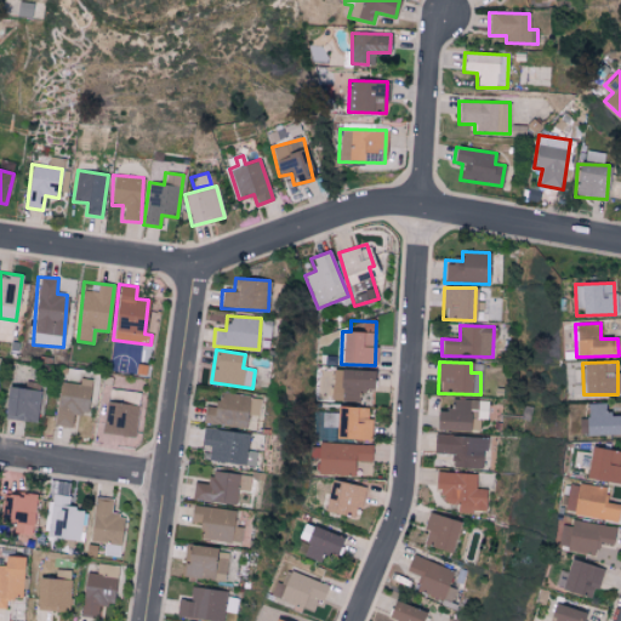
[(355,391),(371,391),(372,371),(334,370),(332,380),(341,380),(341,400),(355,402),(355,391)]
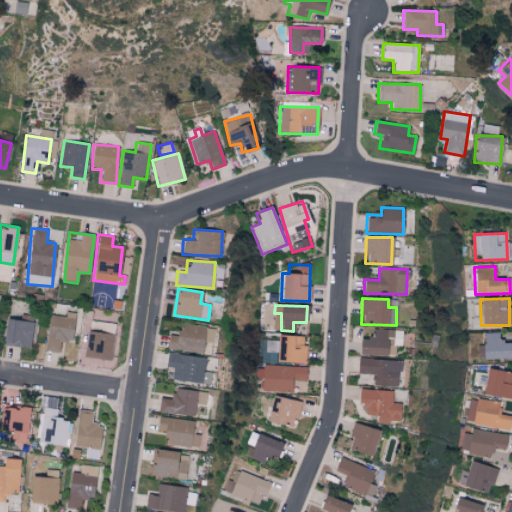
[(58,353),(60,340),(71,342),(75,313),(65,312),(65,317),(49,314),(44,350),(58,353)]
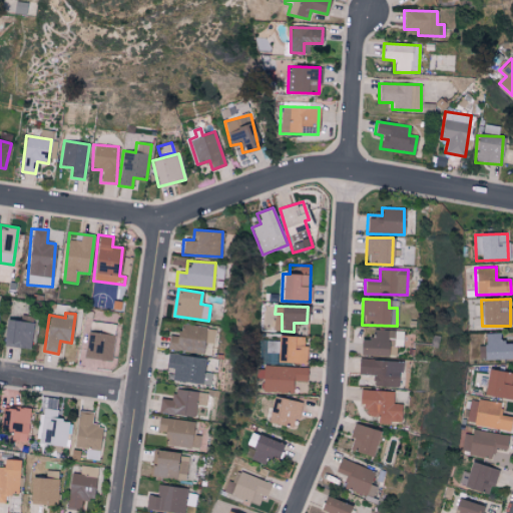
[(3,345),(29,350),(34,324),(8,319),(3,345)]
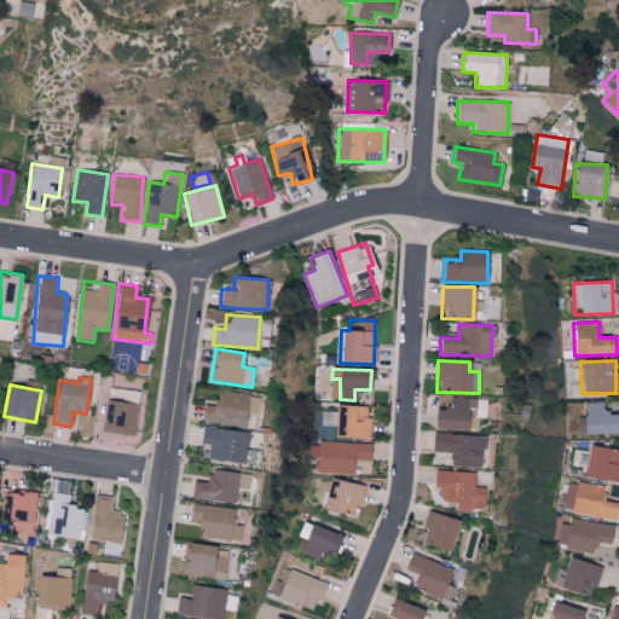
[(201,421),(243,429),(249,395),(219,389),(215,406),(204,404),(201,421)]
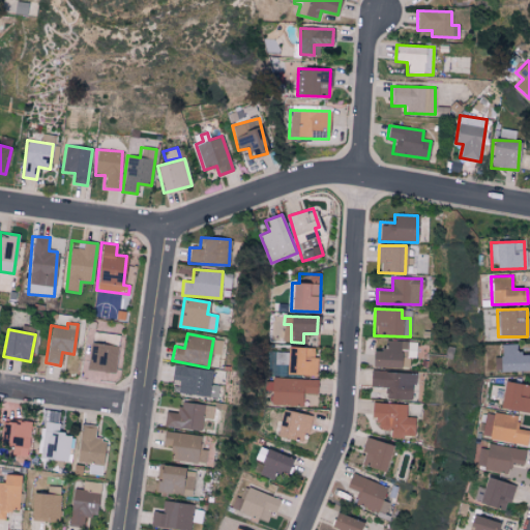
[(409,369),(409,358),(416,358),(416,342),(385,341),(385,350),(372,350),(371,367),(409,369)]
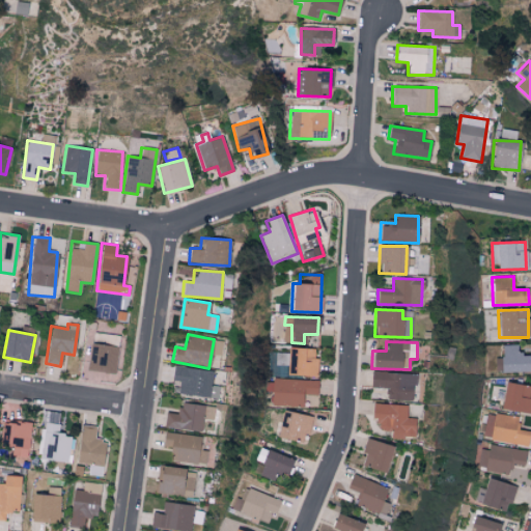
[(87,370),(115,373),(118,346),(90,343),(87,370)]
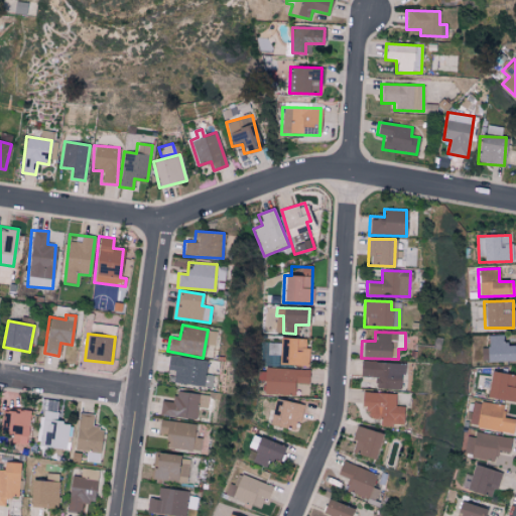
[(503,335),(486,336),(487,362),(513,361),(513,345),(503,345),(503,335)]
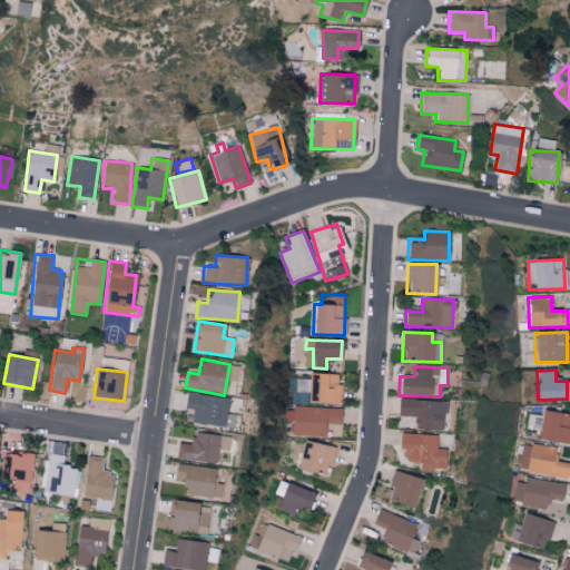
[(307,403),(341,404),(342,384),(337,384),(337,374),(308,373),(307,403)]
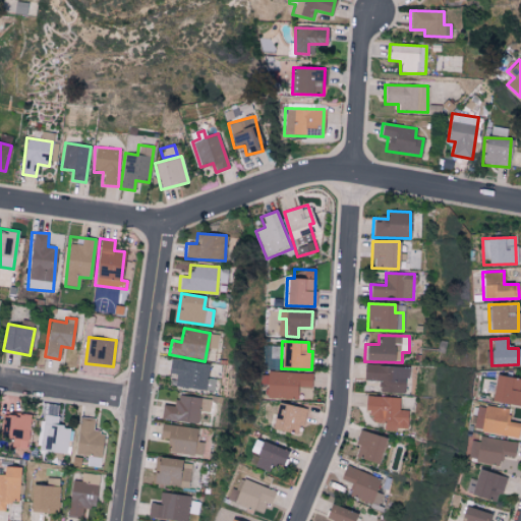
[(209,364),(170,359),(168,373),(177,374),(175,387),(213,392),(214,379),(207,378),(209,364)]
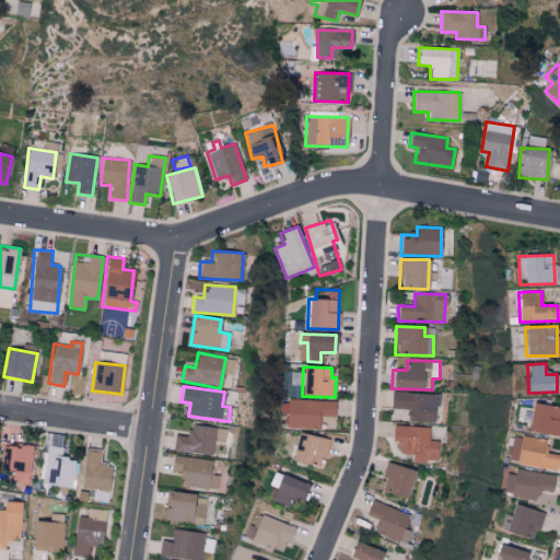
[(436,395),(392,393),(391,408),(407,409),(406,421),(435,422),(436,395)]
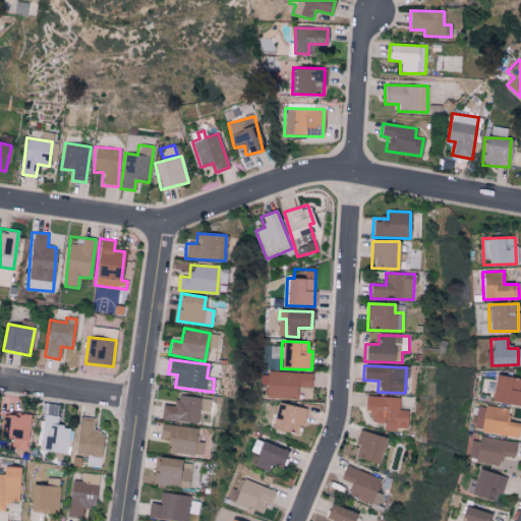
[(311,373),(268,371),(267,398),(297,399),(297,387),(311,388),(311,373)]
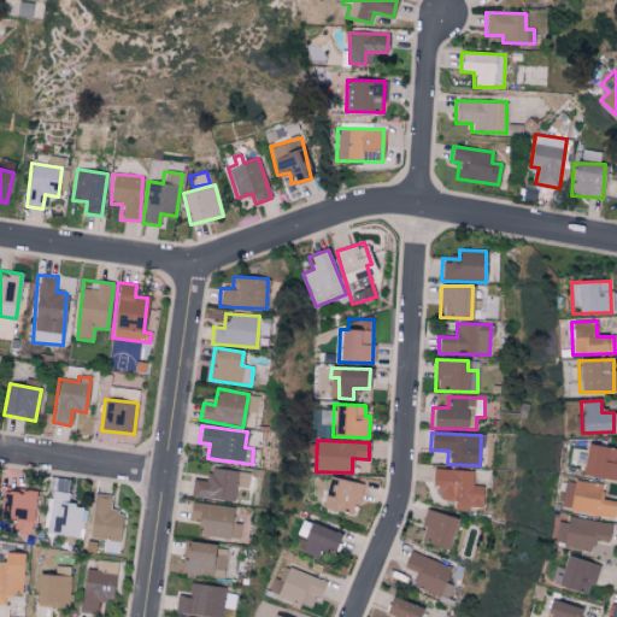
[(616,459),(616,450),(587,445),(581,475),(613,481),(616,459)]
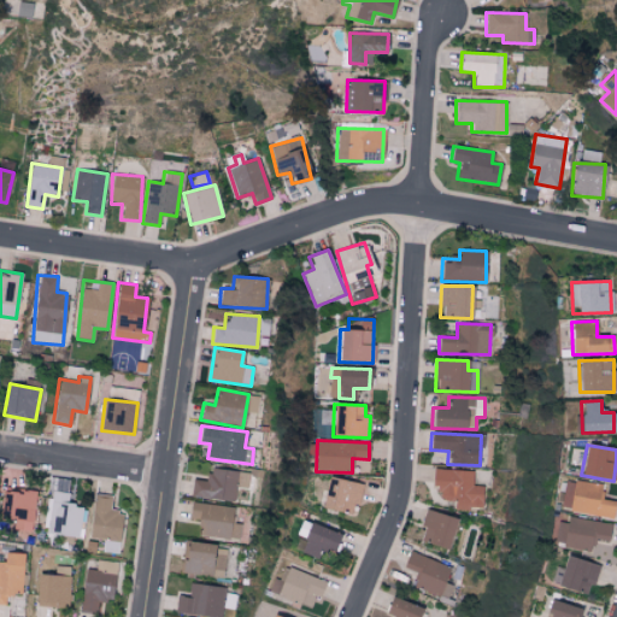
[(248,472),(209,468),(207,481),(192,479),(189,497),(235,501),(236,486),(247,487),(248,472)]
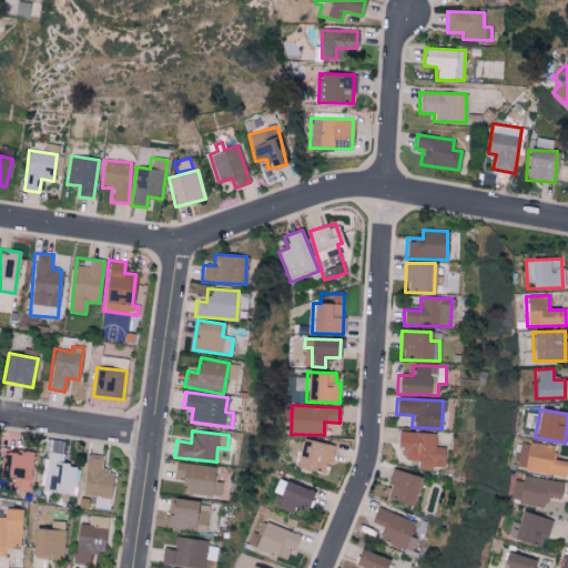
[(443,467),(444,447),(434,447),(435,434),(398,432),(397,449),(406,450),(405,460),(418,462),(418,470),(432,470),(432,466),(443,467)]
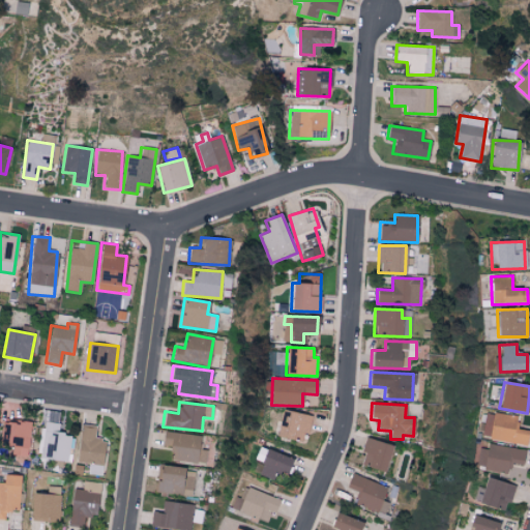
[(305,443),(312,417),(283,410),(275,436),(305,443)]
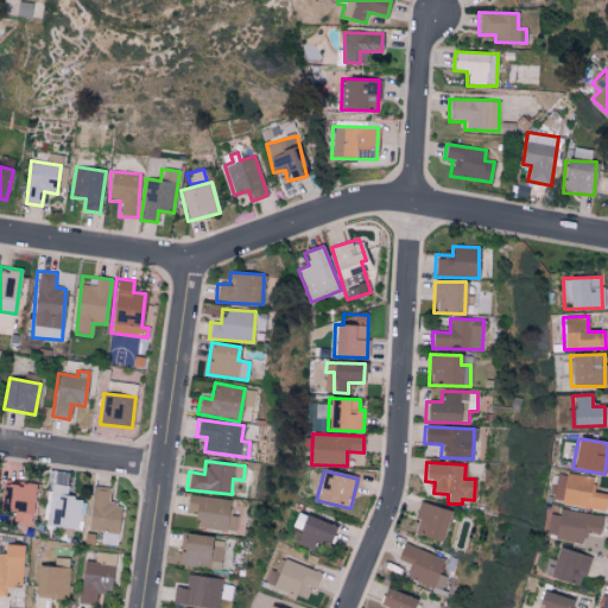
[(557,473),(553,504),(603,508),(606,494),(591,492),(593,477),(557,473)]
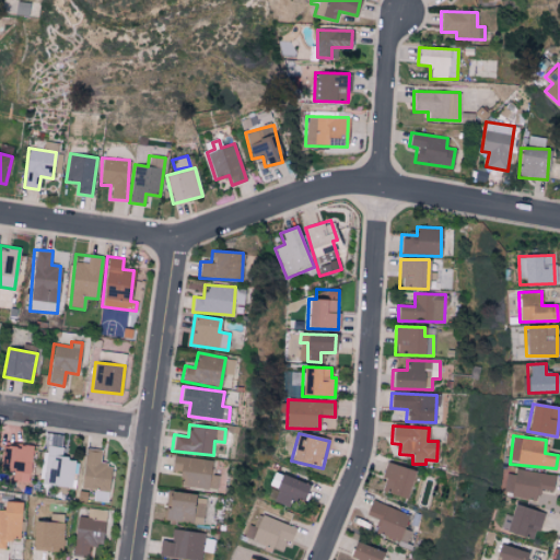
[(32,447),(2,445),(0,471),(14,473),(13,481),(28,482),(32,447)]
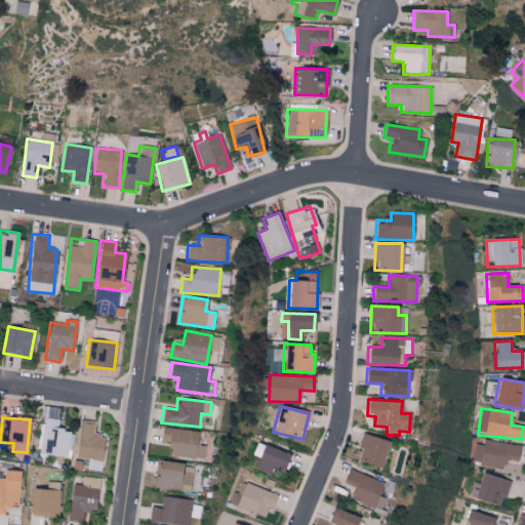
[(59,419),(44,418),(41,454),(70,456),(72,432),(58,431),(59,419)]
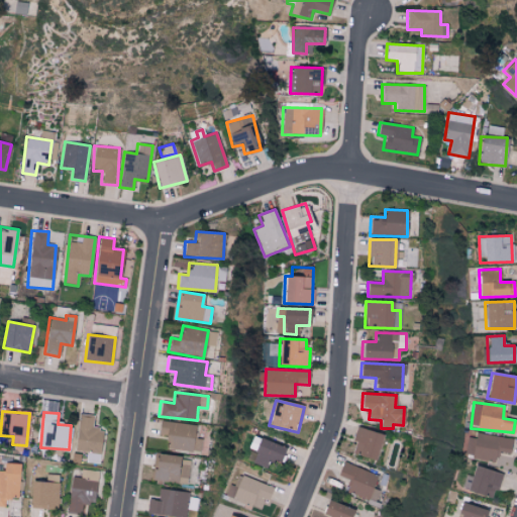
[(93,416),(80,414),(76,451),(87,452),(86,461),(98,463),(102,429),(92,428),(93,416)]
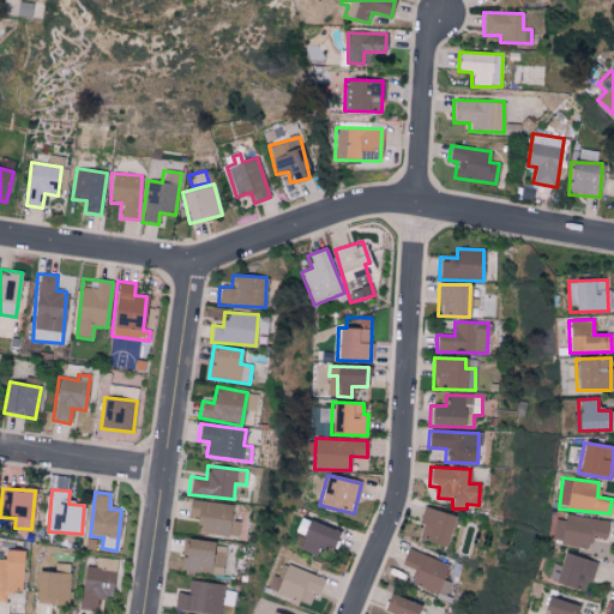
[(239,522),(229,519),(232,506),(190,499),(187,516),(199,518),(197,531),(236,539),(239,522)]
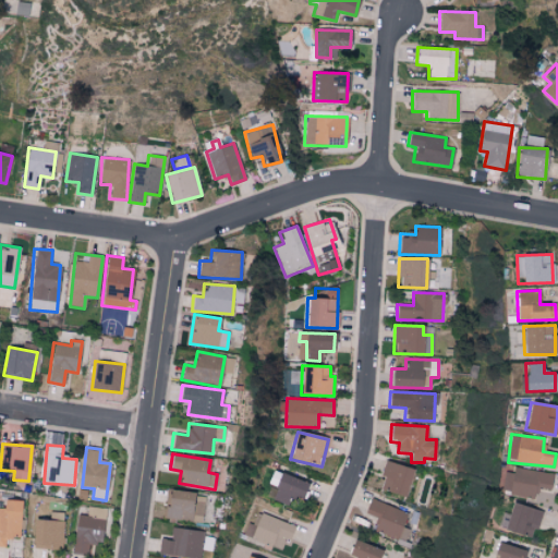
[(404,497),(413,470),(386,461),(377,488),(404,497)]
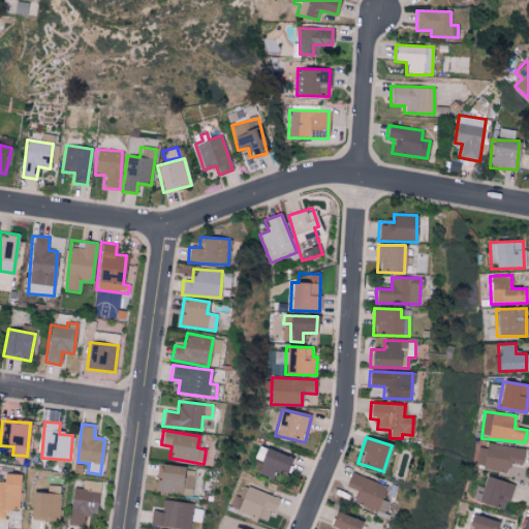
[(478,443),(475,467),(508,472),(509,463),(522,465),(524,449),(478,443)]
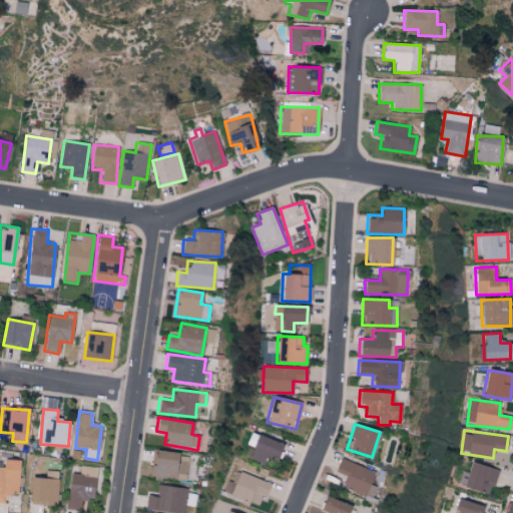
[(267,456),(278,459),(282,442),(248,434),(245,446),(253,448),(249,461),(265,464),(267,456)]
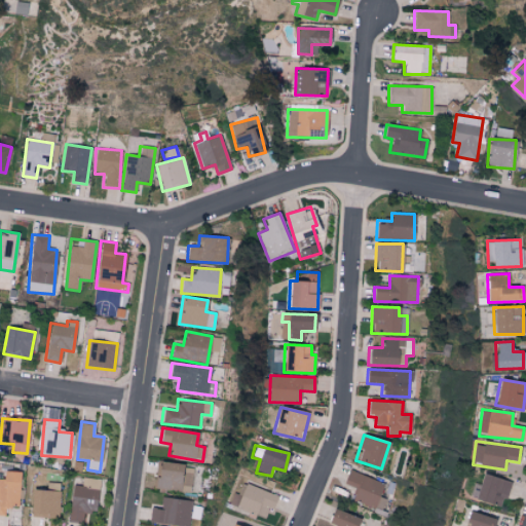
[(190,492),(193,466),(157,462),(155,489),(190,492)]
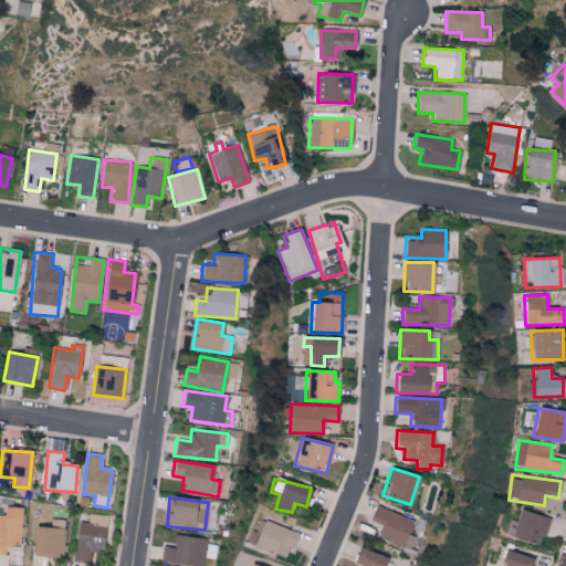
[(413,521),(376,505),(369,521),(384,526),(378,537),(409,549),(415,536),(408,534),(413,521)]
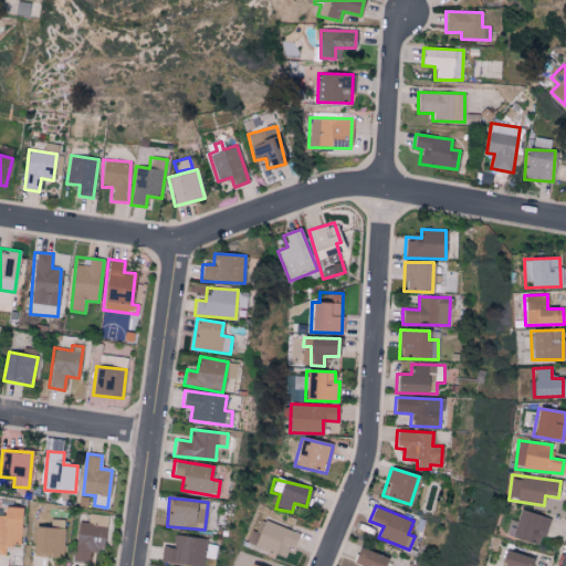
[(20,545),(21,507),(3,507),(3,515),(0,515),(0,554),(4,555),(6,545),(20,545)]
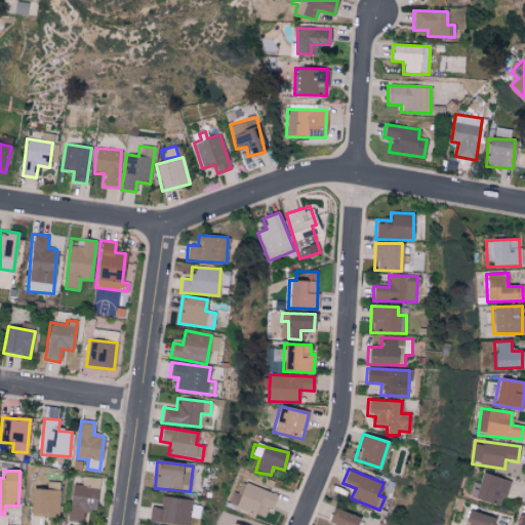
[(474,498),(501,507),(509,481),(482,473),(474,498)]
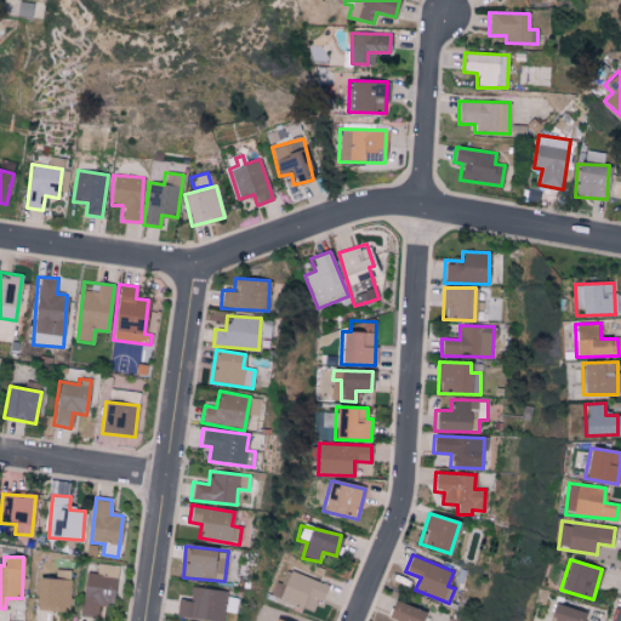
[(114,605),(118,567),(100,564),(98,574),(85,573),(80,616),(97,617),(98,604),(114,605)]
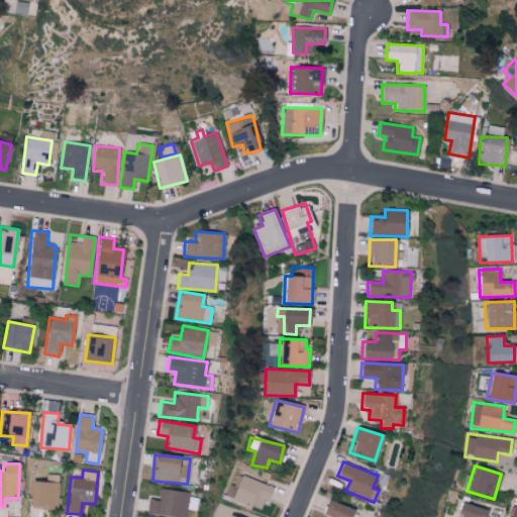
[(224,495),(250,507),(255,497),(268,502),(274,489),(238,473),(233,485),(229,484),(224,495)]
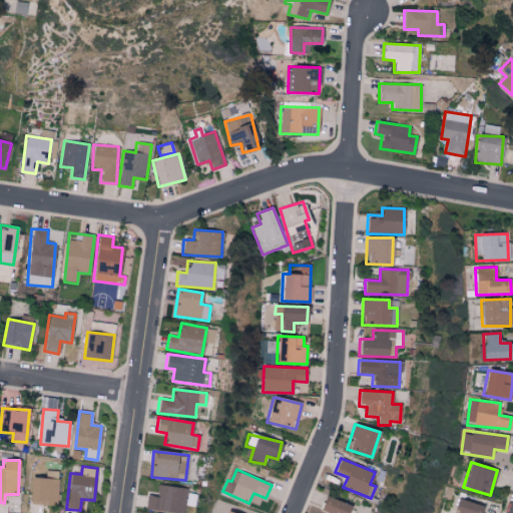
[(30,478),(29,503),(57,504),(58,471),(45,471),(45,479),(30,478)]
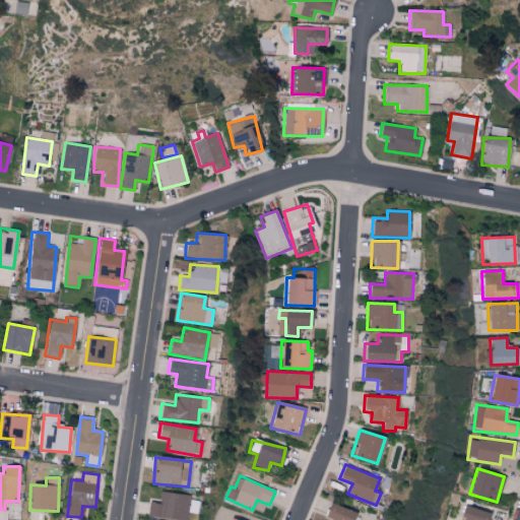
[(147,516),(172,519),(186,519),(187,511),(191,512),(194,497),(160,492),(158,504),(149,502),(147,516)]
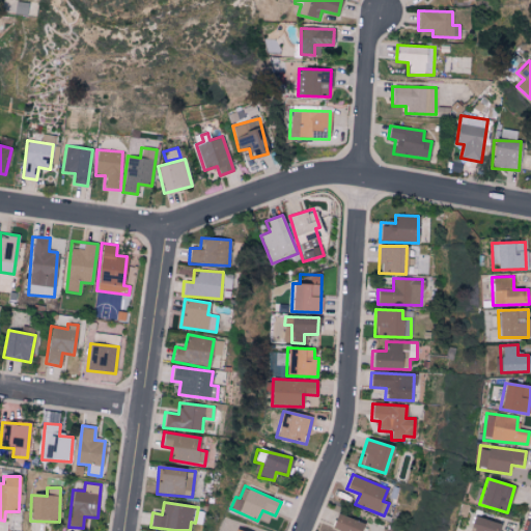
[(360,530),(363,524),(337,512),(330,529),(335,530),(360,530)]
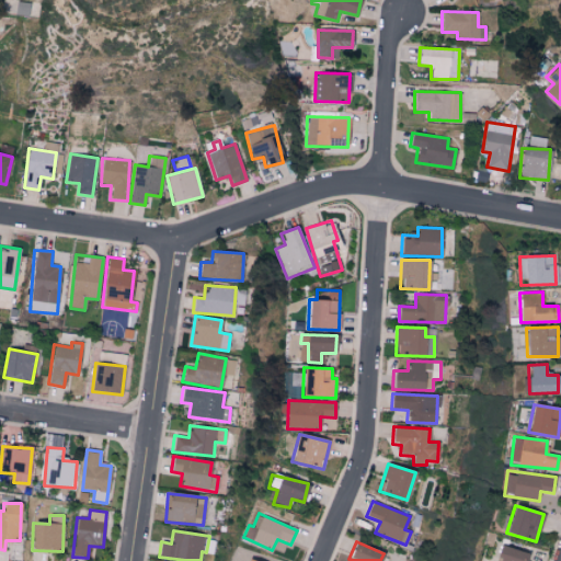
[(526,560),(529,553),(501,545),(495,560),(526,560)]
